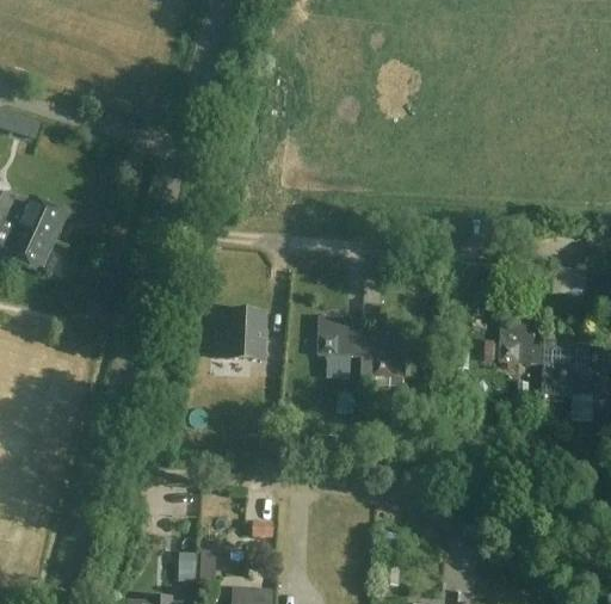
[(0,108),(0,106),(0,127),(14,131),(19,113),(0,108)]
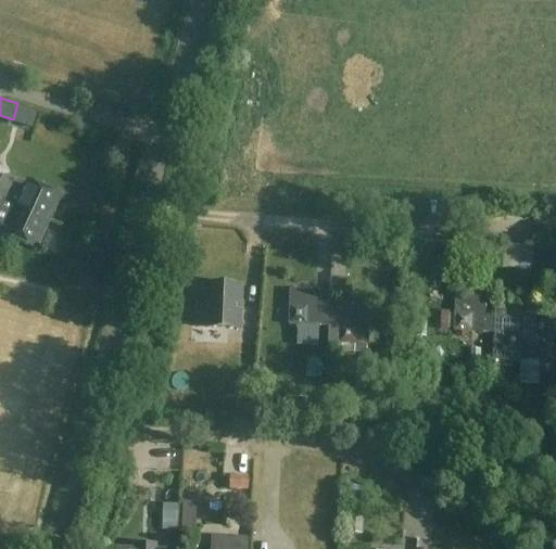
[(11,169),(1,174),(0,175),(0,194),(0,195),(48,217),(59,192),(55,190),(58,184),(45,179),(41,183),(11,169)]
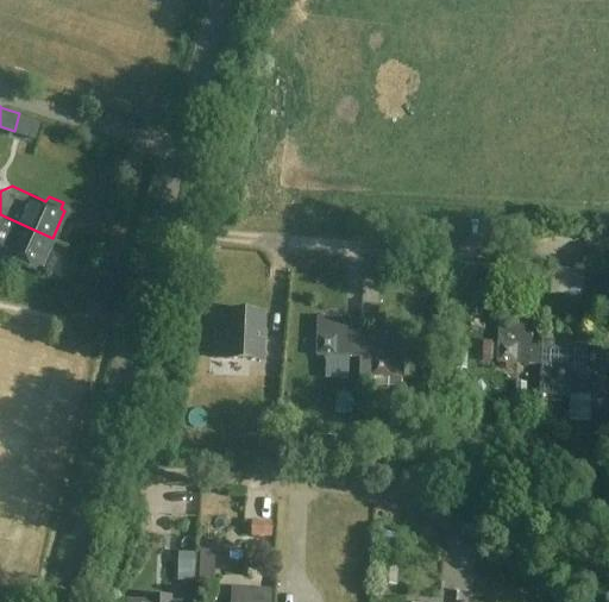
[(0,252),(37,270),(52,238),(0,214),(0,242),(4,244),(0,251),(0,252)]
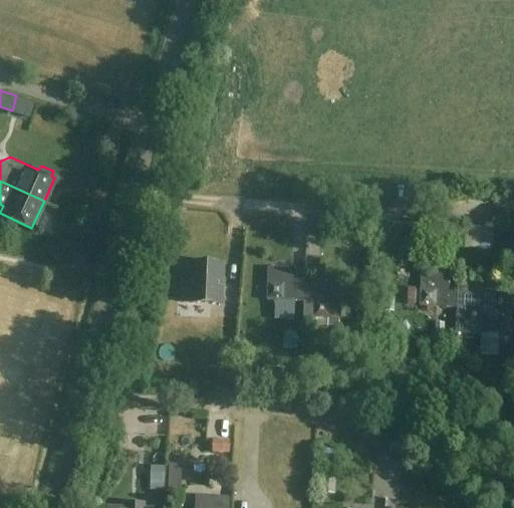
[(448,247),(447,260),(455,261),(456,248),(448,247)]
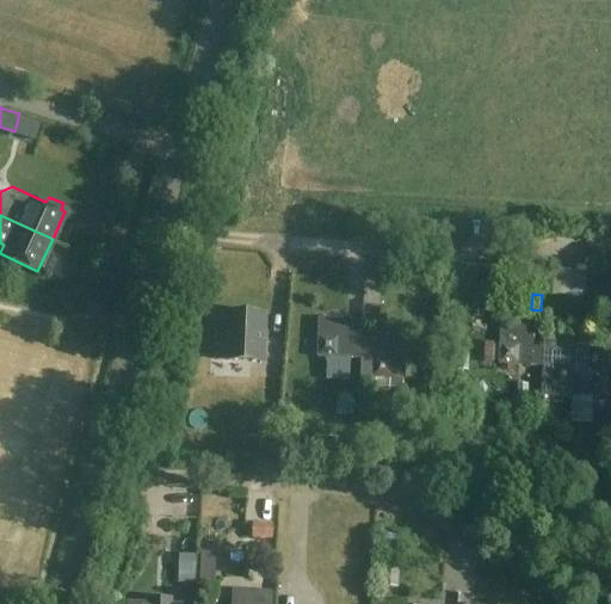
[(264,359),(267,308),(222,307),(221,326),(216,326),(215,357),(264,359)]
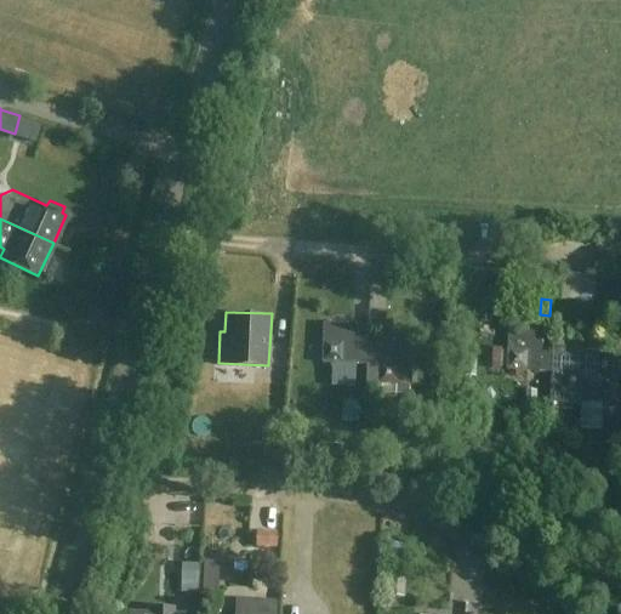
[(366,360),(368,342),(355,341),(357,323),(324,322),(323,359),(366,360)]
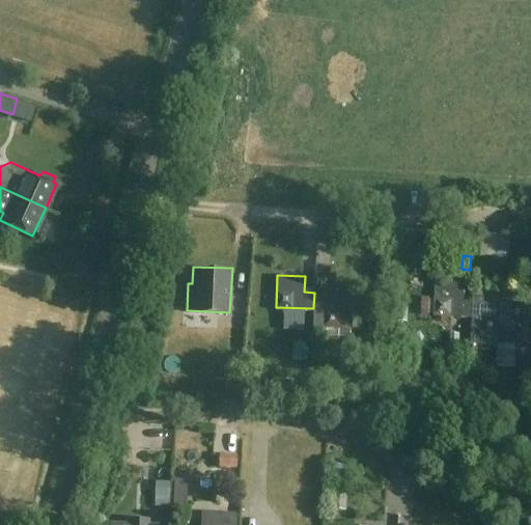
[(472,315),(473,300),(465,300),(464,282),(436,281),(435,313),(472,315)]
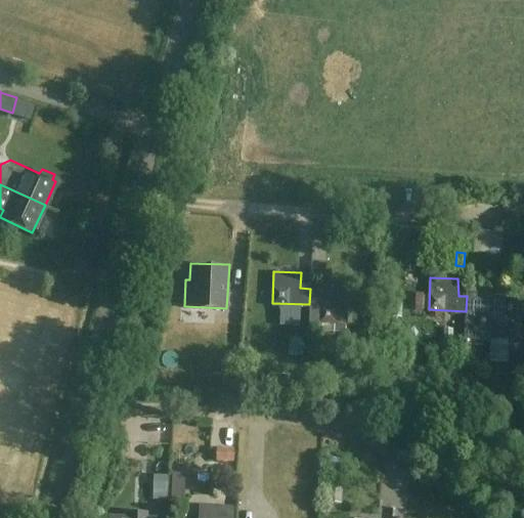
[(310,289),(309,304),(319,305),(318,321),(347,322),(348,290),(310,289)]
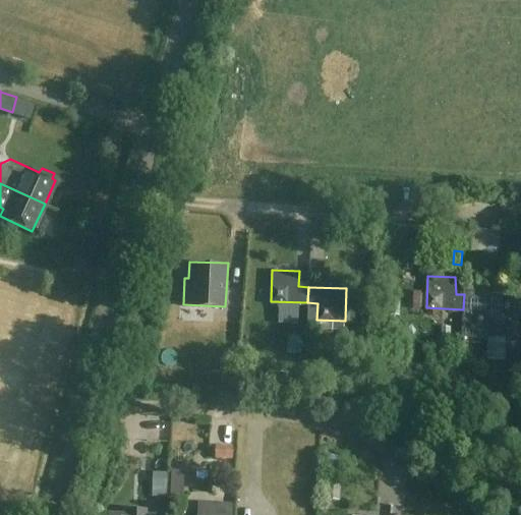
[(464,294),(463,309),(462,334),(488,335),(488,357),(506,357),(507,335),(500,335),(501,327),(502,295),(464,294)]
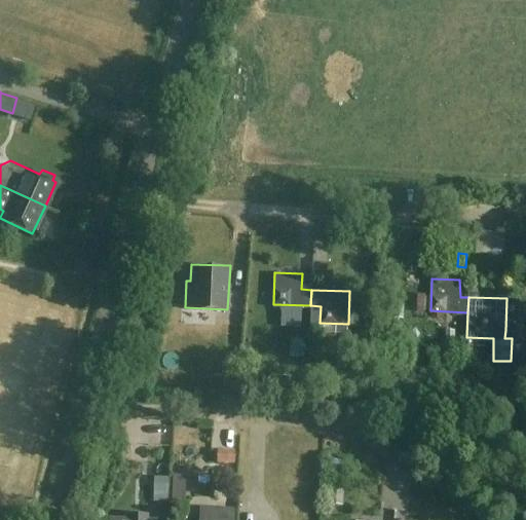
[(386,303),(372,303),(372,327),(386,327),(386,303)]
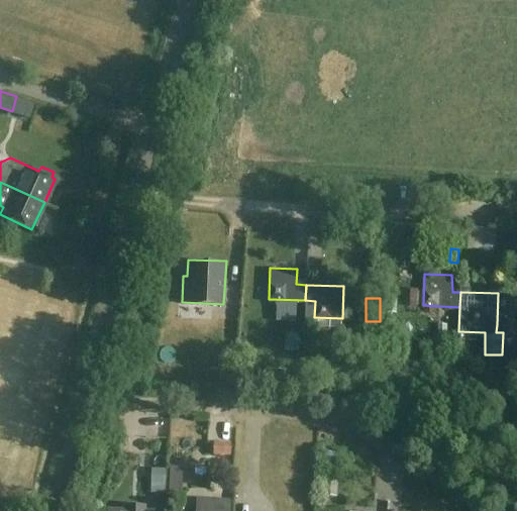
[(437,322),(437,335),(446,335),(446,322),(437,322)]
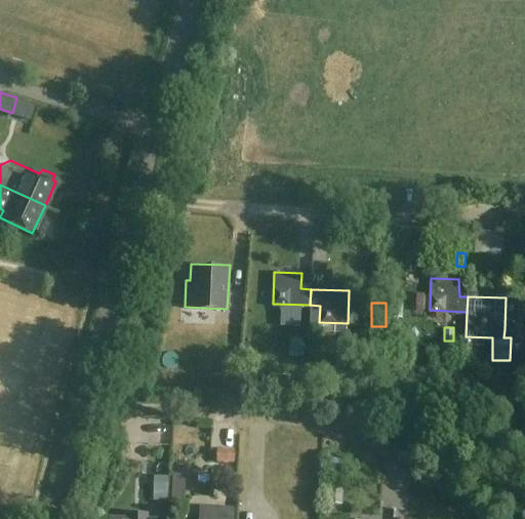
[(289,333),(288,351),(299,352),(301,334),(289,333)]
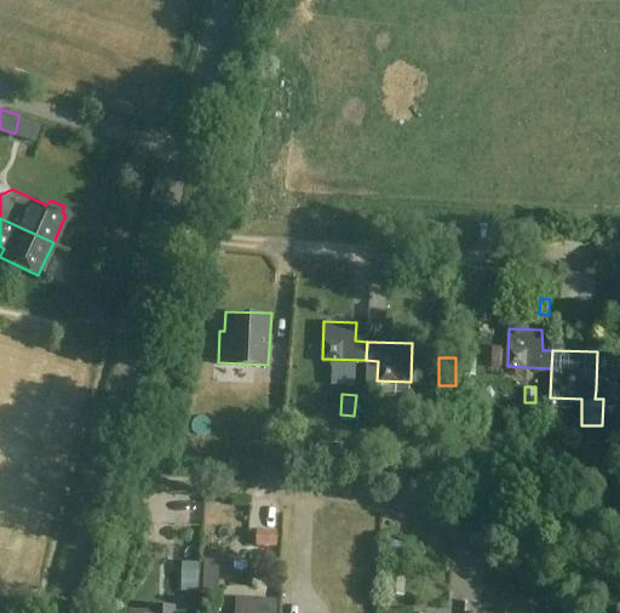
[(262,427),(260,446),(276,447),(277,428),(262,427)]
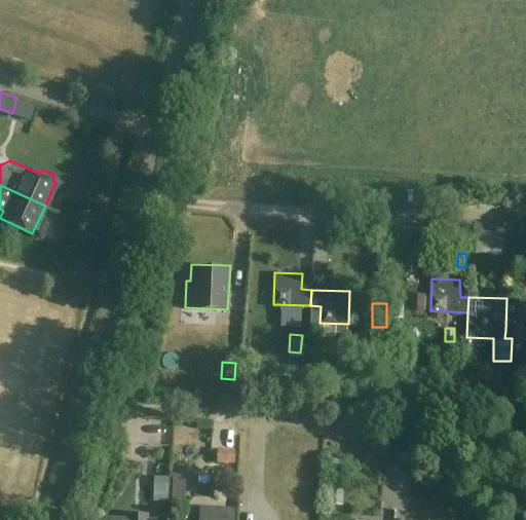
[(216,445),(216,459),(234,459),(234,446),(216,445)]
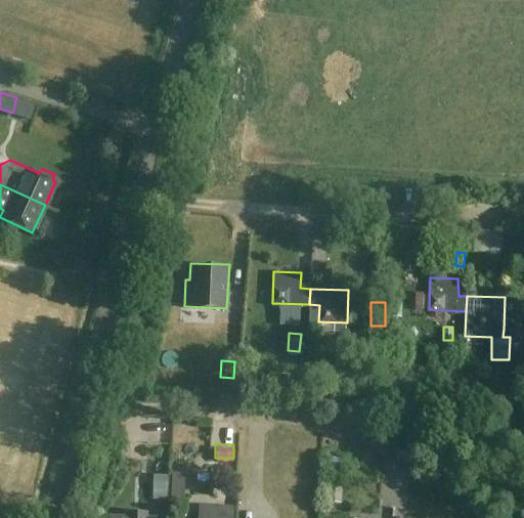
[(169,475),(169,497),(183,495),(183,472),(169,472),(169,475)]
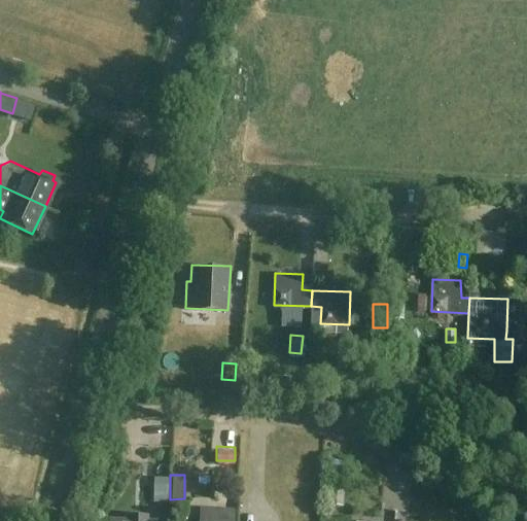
[(155,478),(155,502),(170,502),(170,499),(170,478),(155,478)]
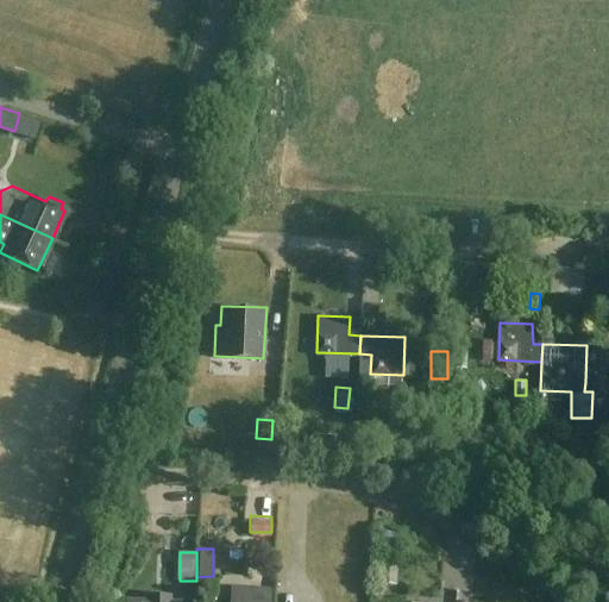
[(375,562),(374,578),(395,579),(396,563),(375,562)]
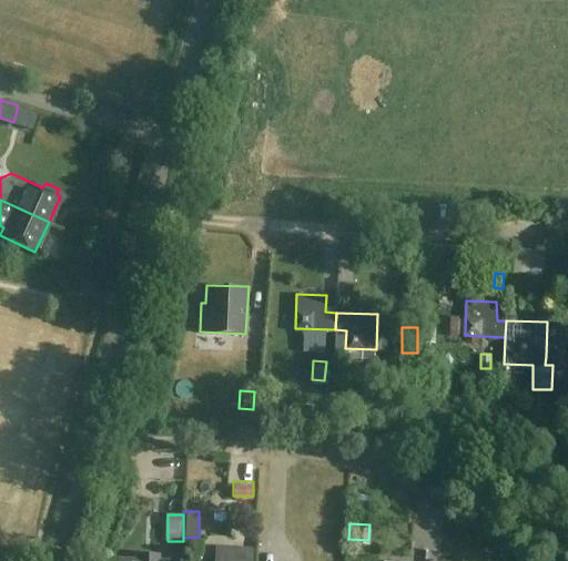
[(251,560),(252,547),(216,546),(215,560),(251,560)]
